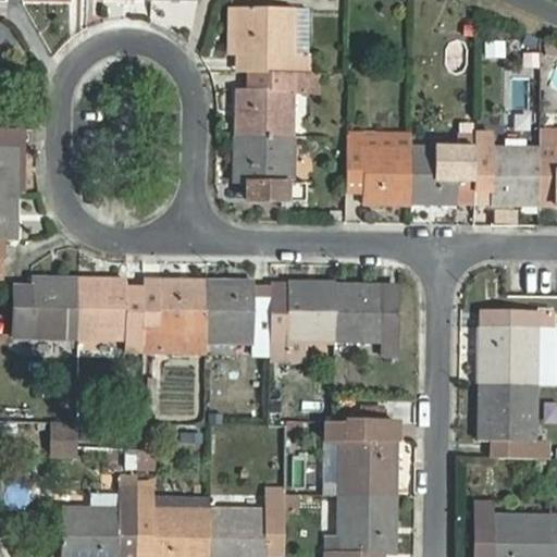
[(252,56),(251,72),(295,73),(295,54),(296,9),(238,8),(238,56),(252,56)]
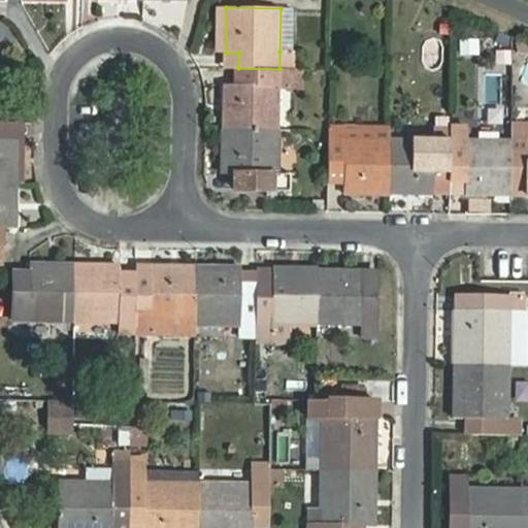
[(279,52),(293,52),(294,8),(281,8),(279,52)]
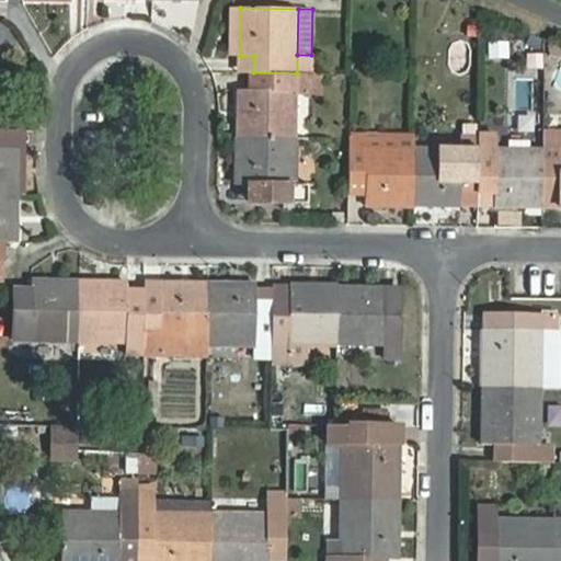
[(510,37),(489,37),(489,56),(510,56),(510,37)]
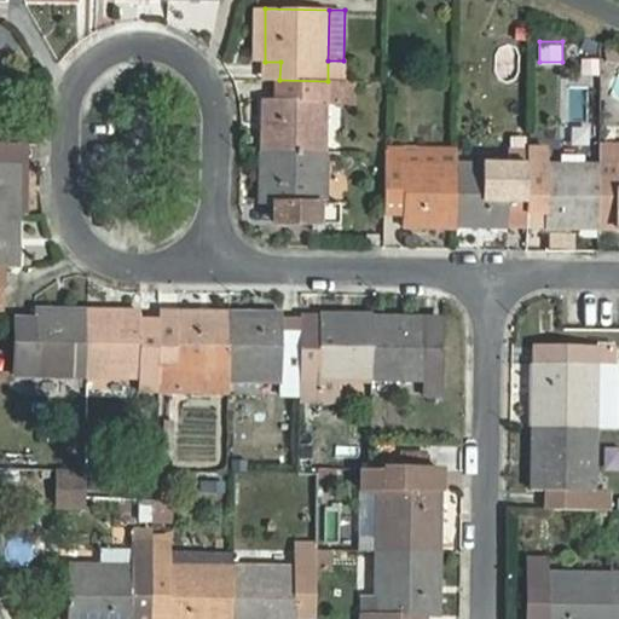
[(607,62),(618,63),(618,51),(606,46),(607,62)]
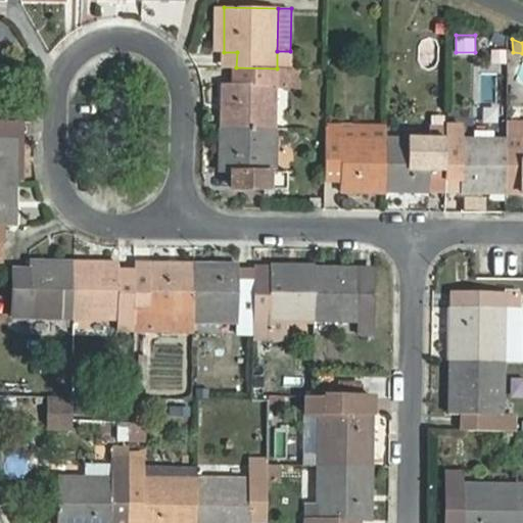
[(277,68),(290,68),(290,51),(277,51),(277,68)]
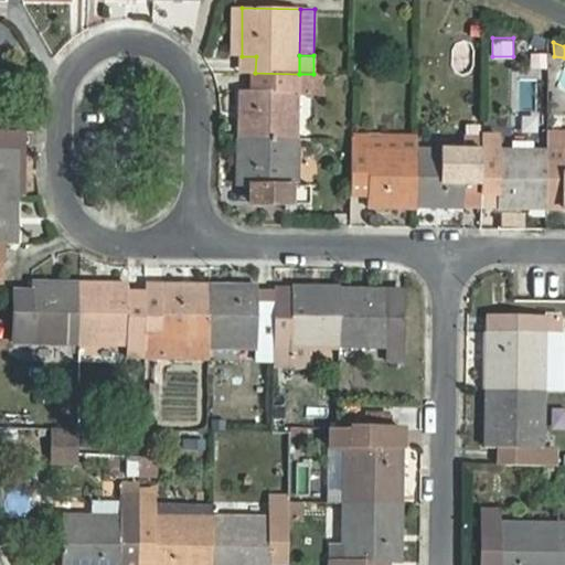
[(241,91),(241,138),(299,139),(298,96),(323,96),(324,75),(313,74),(299,74),(255,73),(254,91),(241,91)]
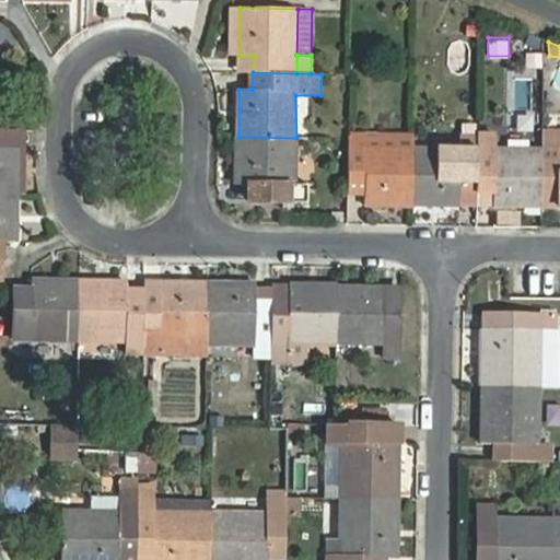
[(0,193),(19,194),(20,130),(0,129),(0,193)]
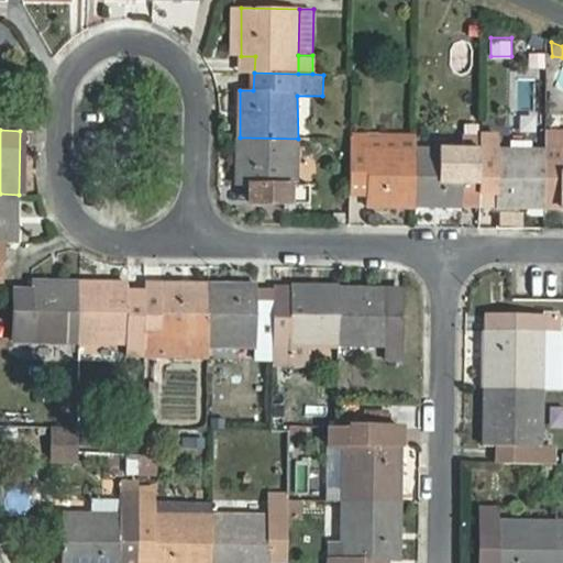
[(562,131),(545,131),(545,150),(544,209),(562,209),(562,131)]
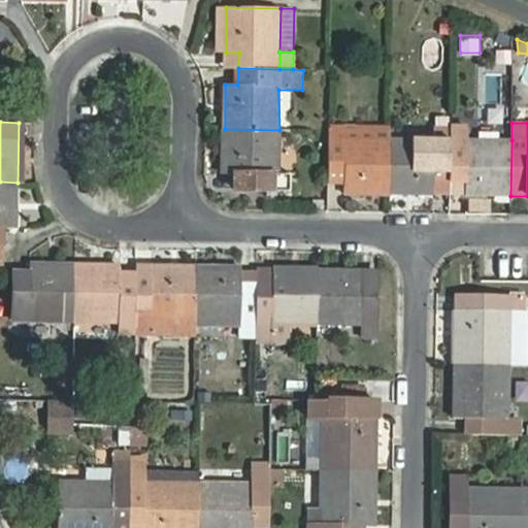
[(391,126),(330,126),(330,131),(330,182),(344,182),(344,194),(391,194),(391,139),(391,126)]
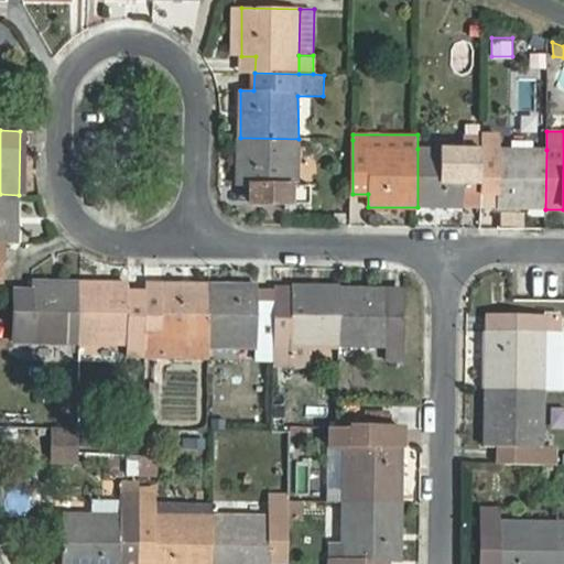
[(465,149),(418,149),(418,207),(465,207),(465,195),(481,196),(481,136),(465,134),(465,149)]
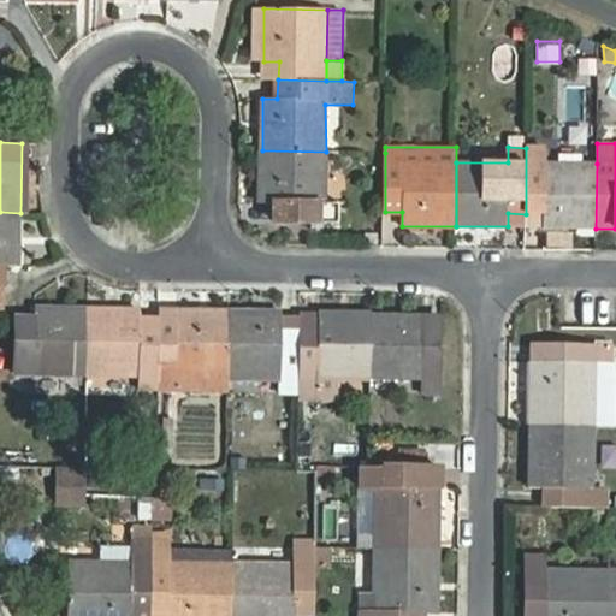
[(546,148),(526,148),(526,214),(544,214),(544,229),(596,229),(597,164),(546,164),(546,148)]
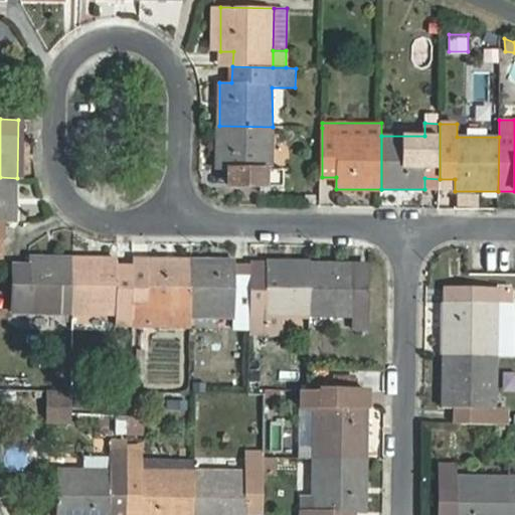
[(273,171),(273,127),(219,126),(218,170),(227,170),(226,185),(284,186),(284,172),(273,171)]
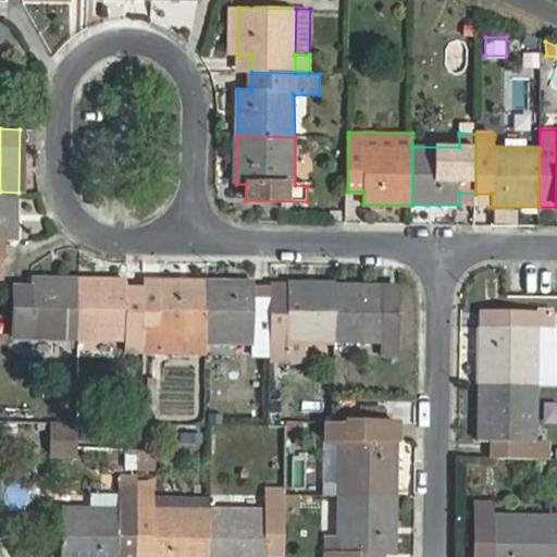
[(17,240),(19,193),(0,192),(0,259),(3,260),(4,240),(17,240)]
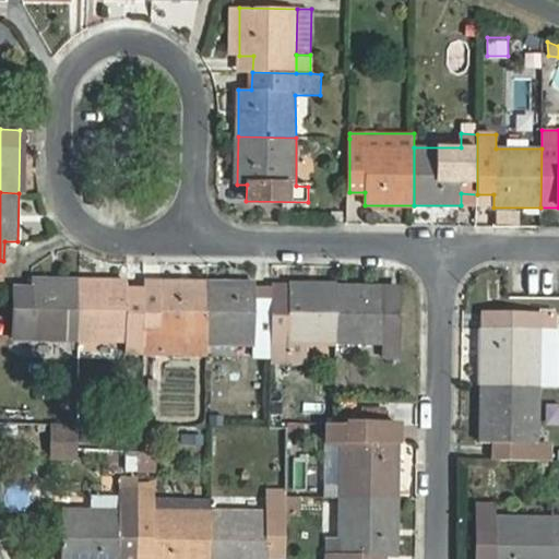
[(15,340),(80,341),(81,281),(33,280),(33,289),(16,288),(15,340)]
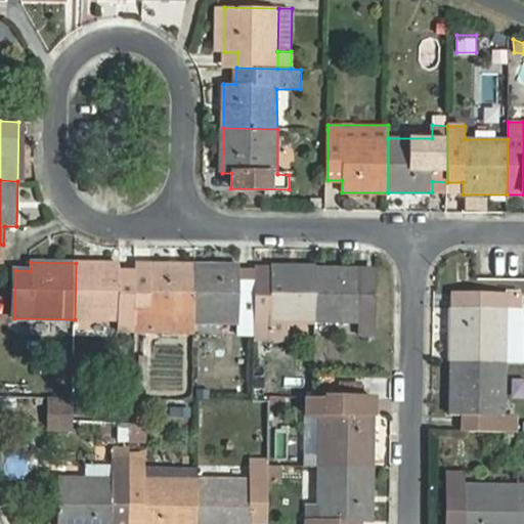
[(119,333),(135,333),(135,332),(136,277),(120,276),(120,264),(76,263),(75,319),(119,319),(119,333)]
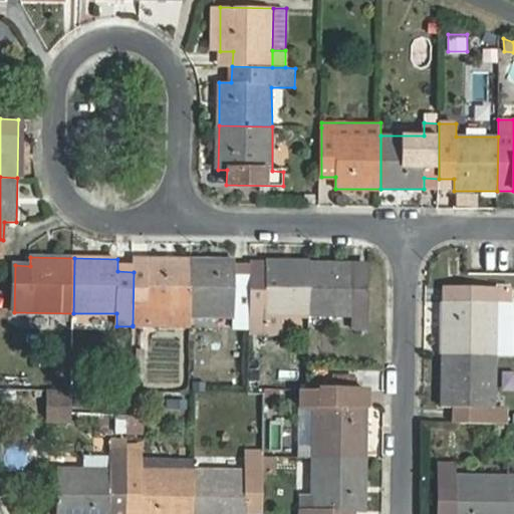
[(133,325),(191,326),(191,316),(192,260),(150,260),(149,272),(134,272),(133,325)]
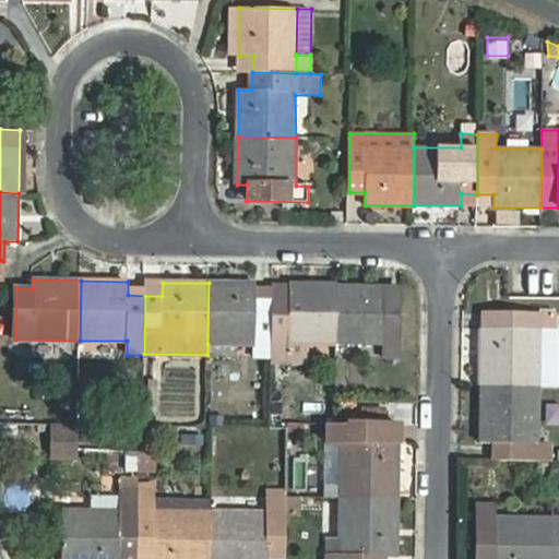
[(272,357),(273,298),(256,299),(257,284),(209,283),(207,344),(254,345),(256,356),(272,357)]
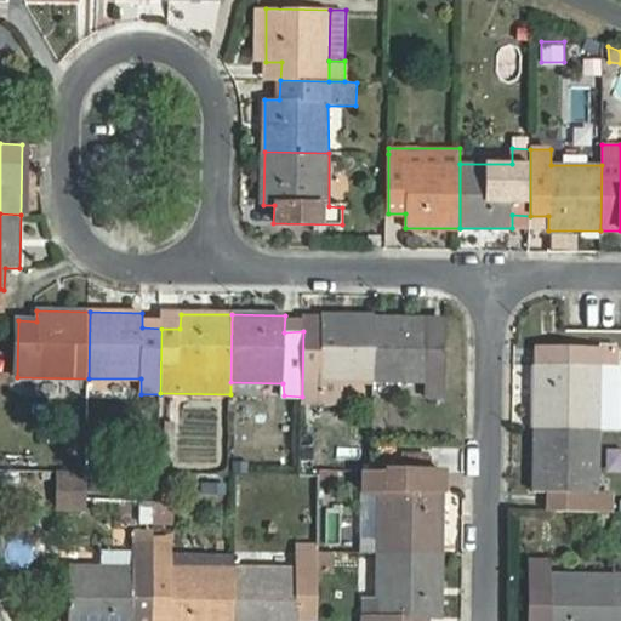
[(340,382),(374,383),(374,381),(375,317),(323,315),(322,331),(303,331),(302,397),(302,402),(340,403),(340,382)]
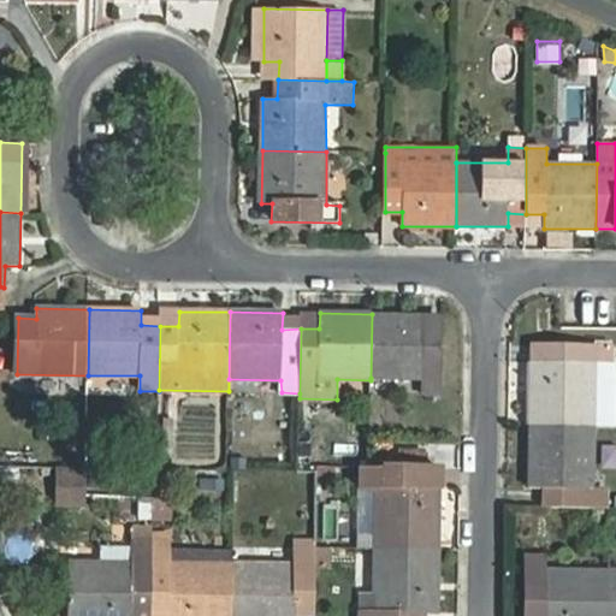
[(372,314),(371,378),(422,379),(422,394),(442,394),(443,317),(372,314)]
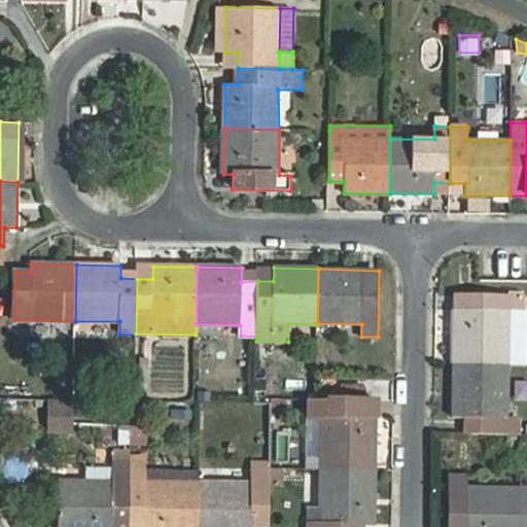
[(455,310),(454,363),(508,364),(510,294),(468,293),(468,310),(455,310)]
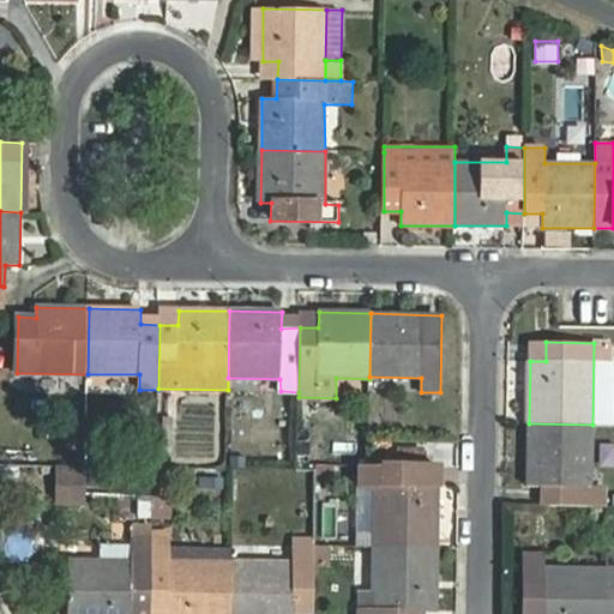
[(88,374),(17,373),(17,389),(88,389),(88,374)]
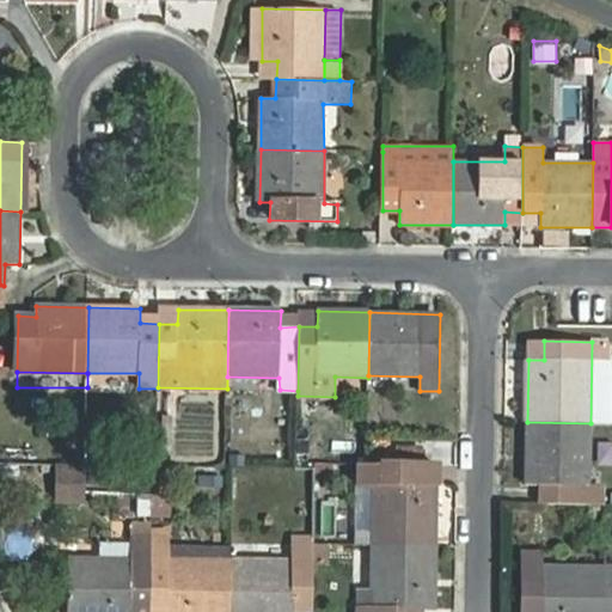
[(87,373),(87,387),(139,389),(139,373),(87,373)]
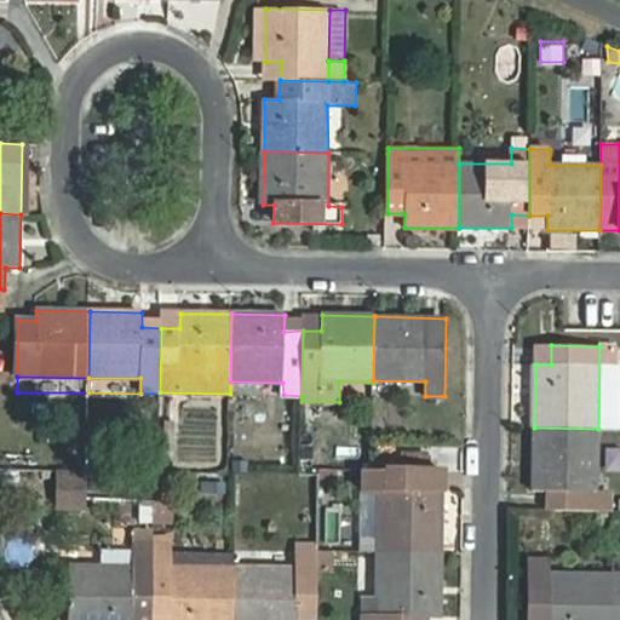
[(598,492),(598,429),(534,428),(533,491),(549,492),(549,510),(614,511),(614,493),(598,492)]
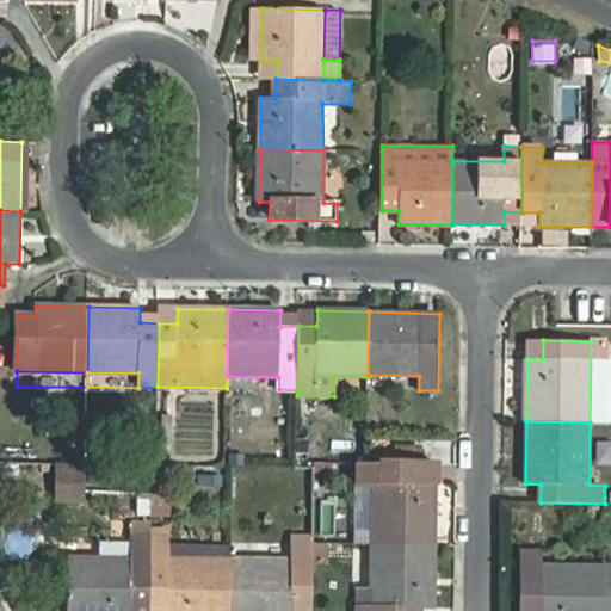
[(423,487),(423,461),(368,460),(368,464),(359,464),(359,486),(374,486),(372,542),(437,543),(437,488),(423,487)]
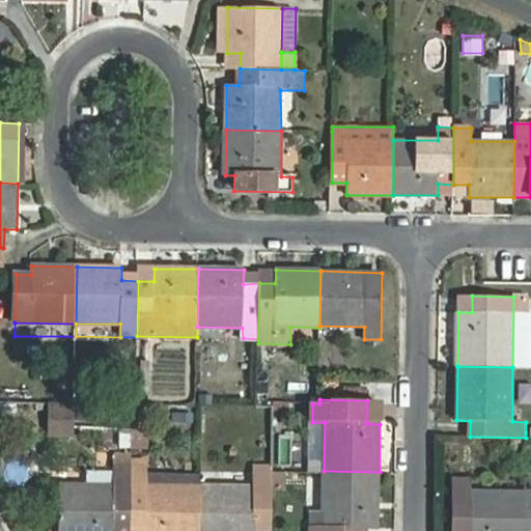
[(75,402),(54,402),(53,428),(74,428),(75,402)]
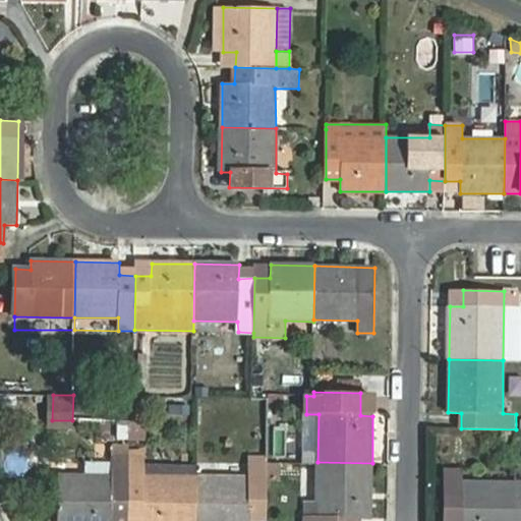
[(127,517),(128,463),(129,445),(113,444),(112,476),(59,475),(58,520),(111,520),(112,516),(127,517)]
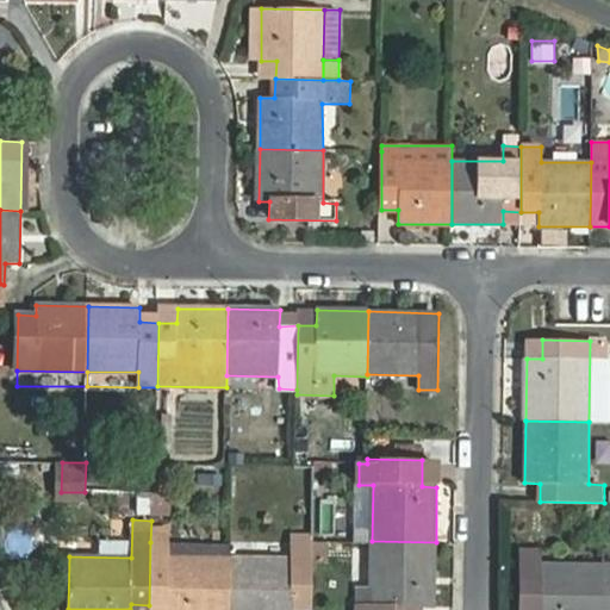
[(311,609),(312,561),(312,542),(313,533),(292,531),(291,560),(230,559),(229,609),(311,609)]
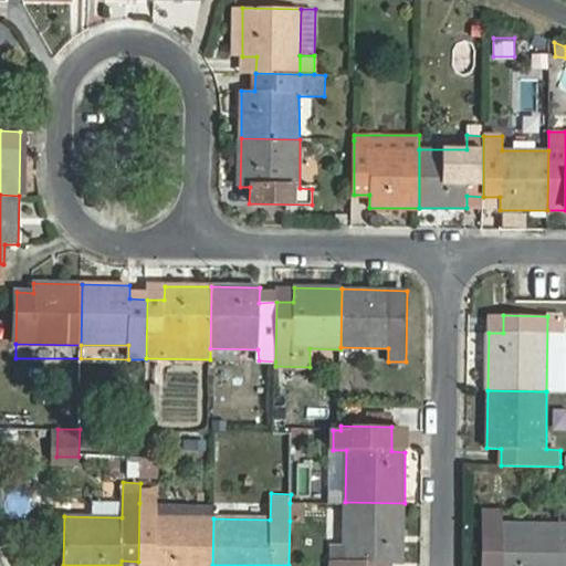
[(404,563),(405,503),(345,502),(344,561),(332,561),(331,565),(390,565),(390,563),(404,563)]
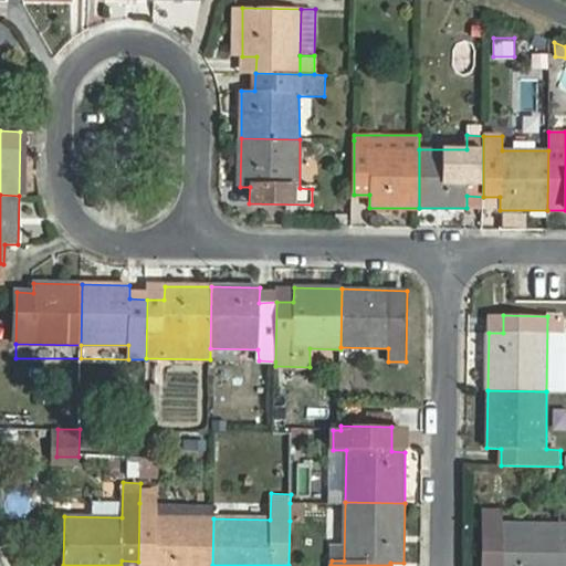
[(139,503),(138,562),(156,562),(156,565),(212,565),(213,519),(157,517),(157,503),(139,503)]
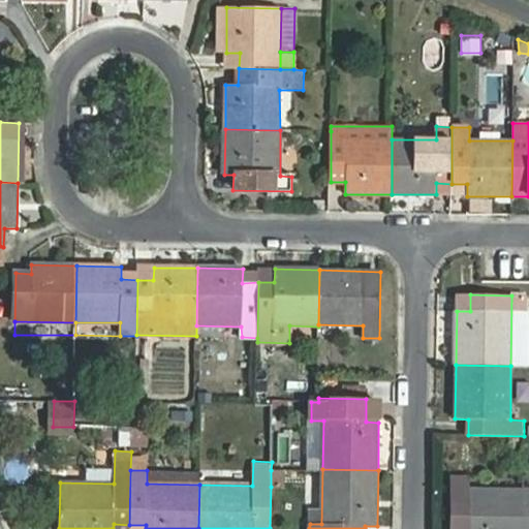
[(282,470),(271,470),(271,487),(281,487),(282,470)]
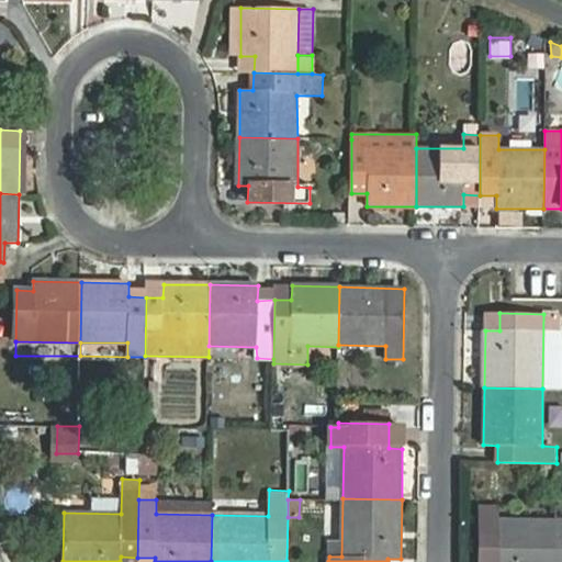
[(557,561),(558,520),(498,520),(498,507),(482,507),(481,561),(557,561)]
